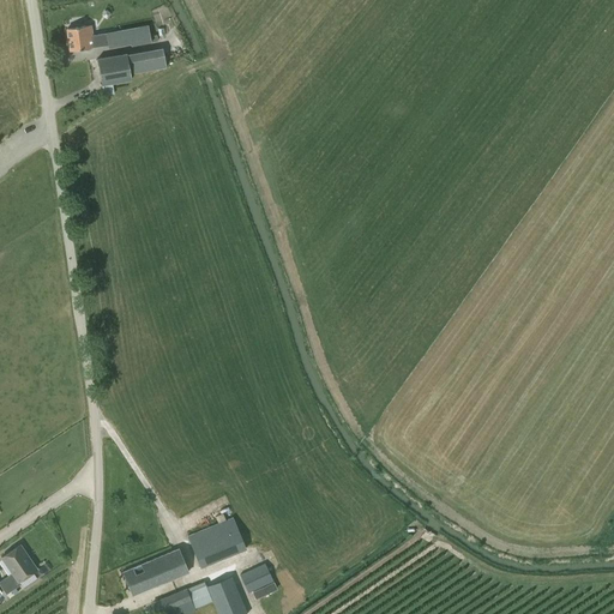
[(70,50),(95,47),(91,25),(66,29),(70,50)]
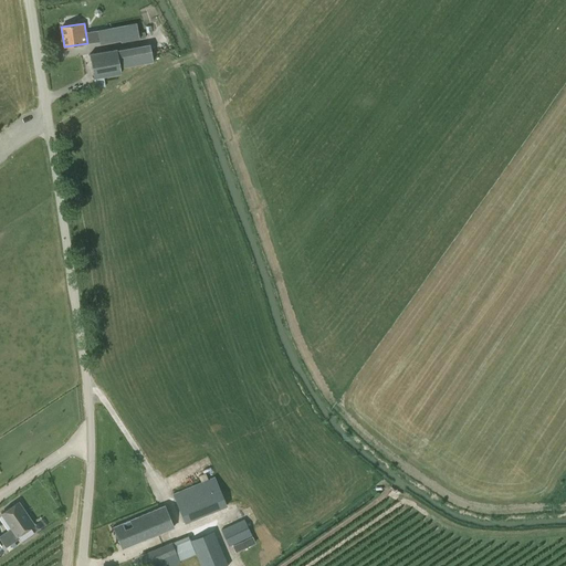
[(97,30),(100,44),(119,40),(121,42),(145,38),(144,31),(138,32),(136,23),(97,30)]
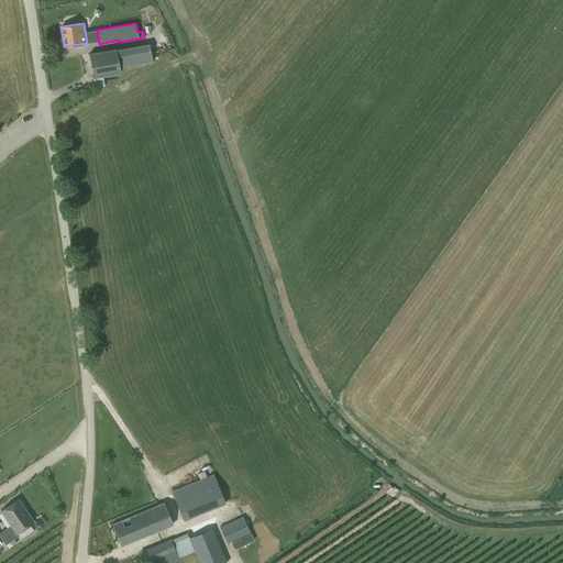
[(119,68),(116,48),(88,54),(95,88),(105,86),(102,76),(120,73),(119,68)]
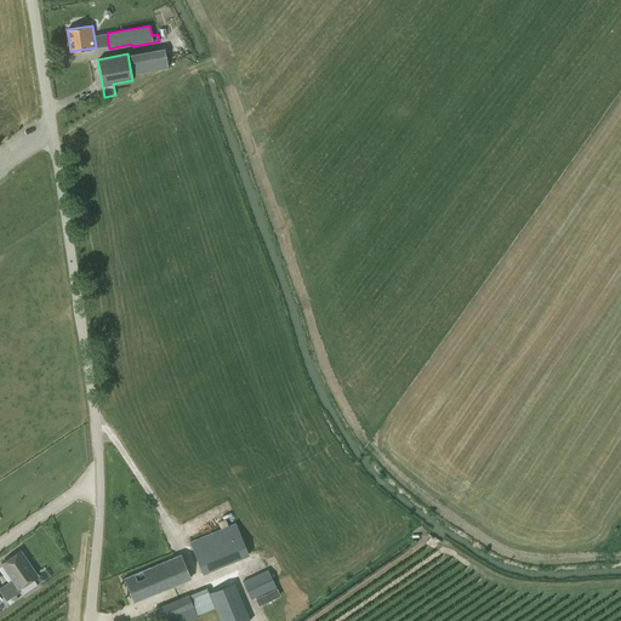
[(203,574),(248,554),(234,523),(189,542),(203,574)]
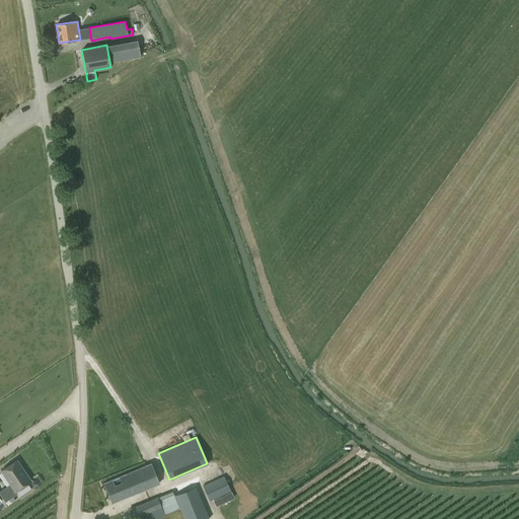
[(15,492),(30,480),(16,460),(0,471),(9,485),(0,491),(0,496),(4,503),(9,500),(12,497),(16,494),(15,492)]
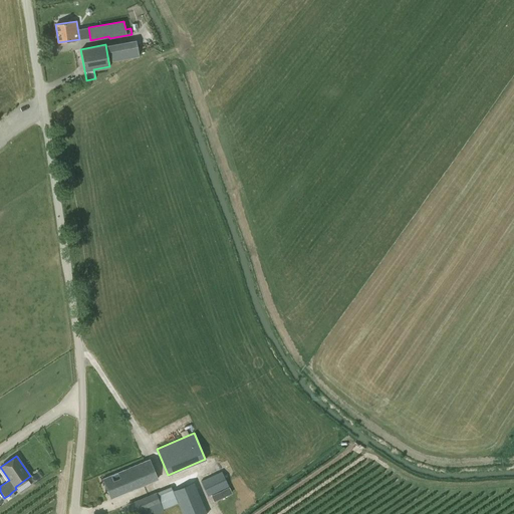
[(149,459),(144,461),(102,479),(110,498),(157,479),(149,459)]
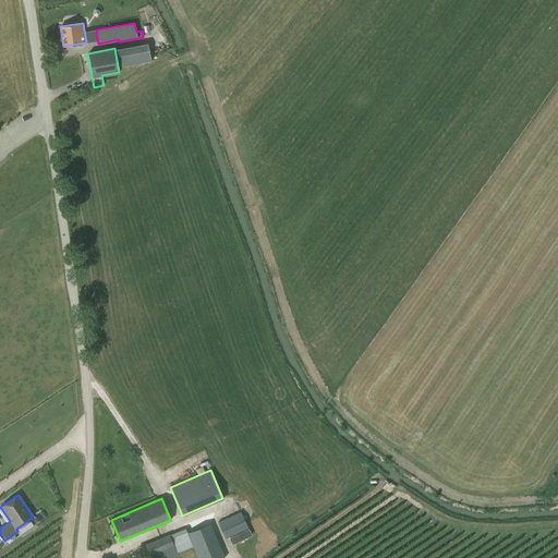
[(240,511),(217,522),(226,540),(228,537),(249,529),(240,511)]
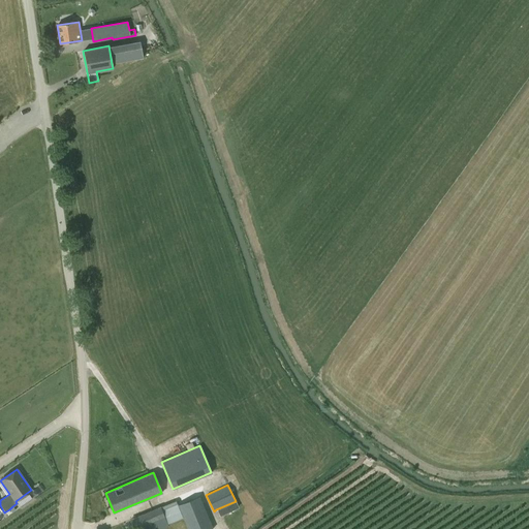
[(194,528),(210,523),(198,494),(178,501),(188,528),(194,528)]
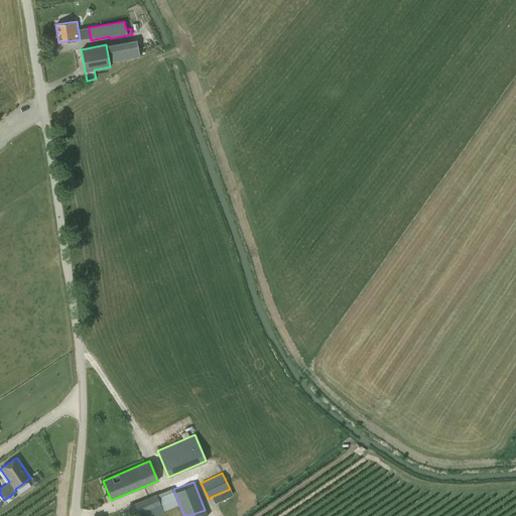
[(157,515),(164,513),(163,511),(178,506),(171,489),(156,495),(133,504),(137,515),(157,515)]
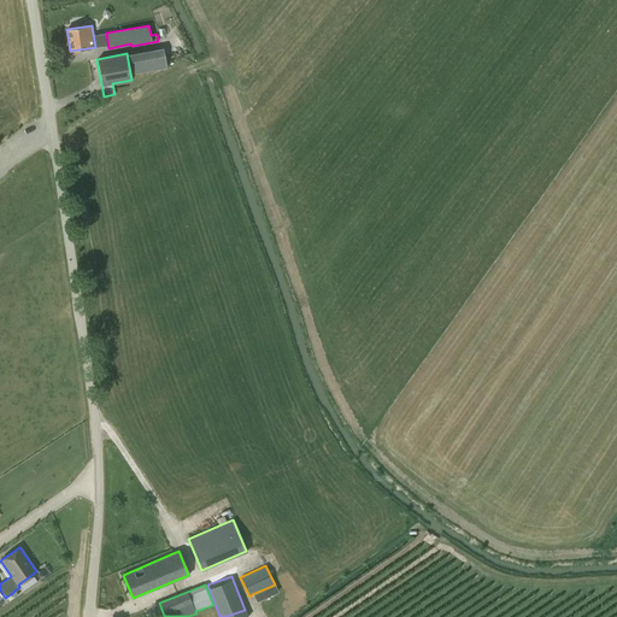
[(275,585),(252,594),(256,603),(277,592),(277,589),(275,585)]
